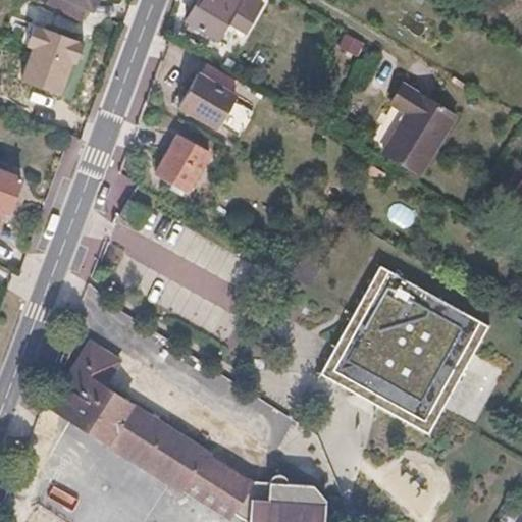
[(49,0),(48,2),(81,18),(87,7),(91,9),(95,0),(49,0)]
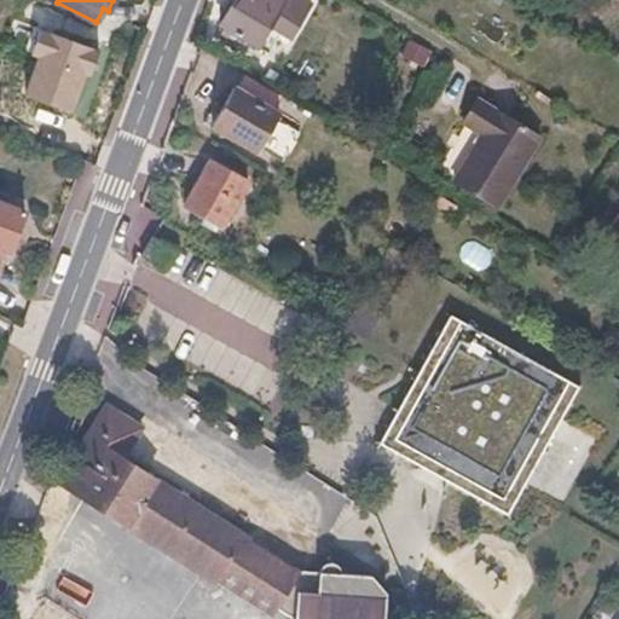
[(287,0),(237,0),(223,25),(258,48),(287,0)]
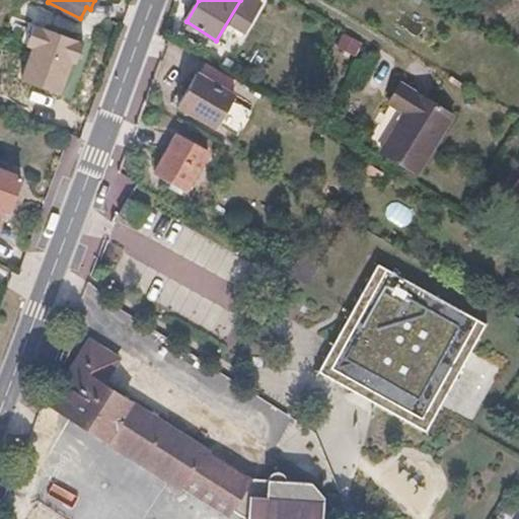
[(207,62),(201,74),(232,91),(238,81),(207,62)]
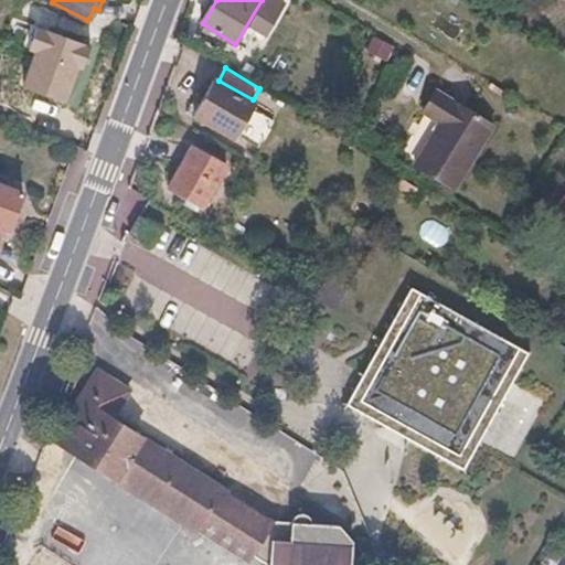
[(253,99),(219,81),(199,115),(240,138),(260,104),(253,99)]
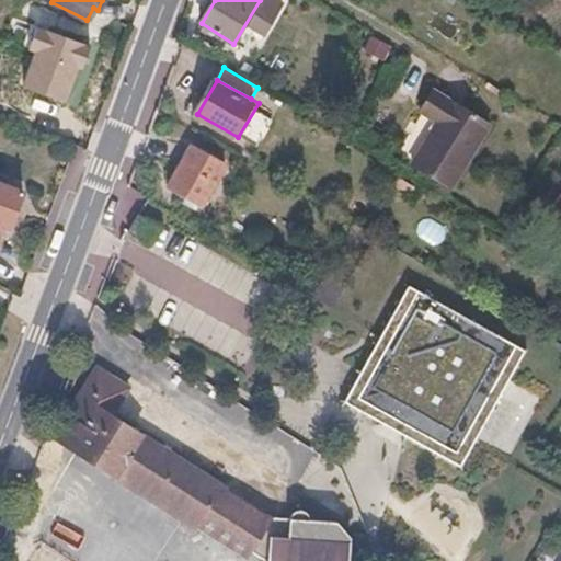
[(422,111),(439,123),(414,164),(454,189),(492,125),(434,90),(422,111)]
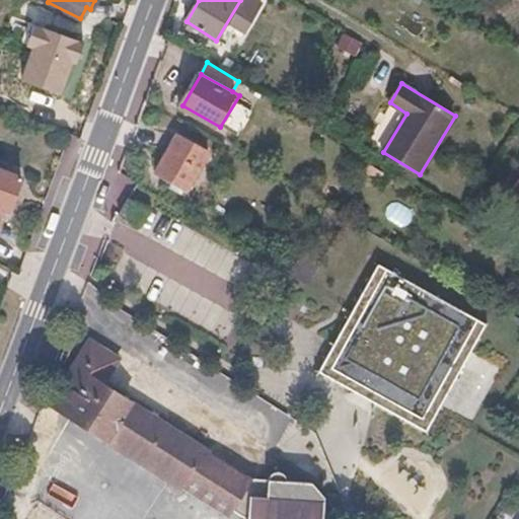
[(211,151),(179,133),(156,171),(188,190),(211,151)]
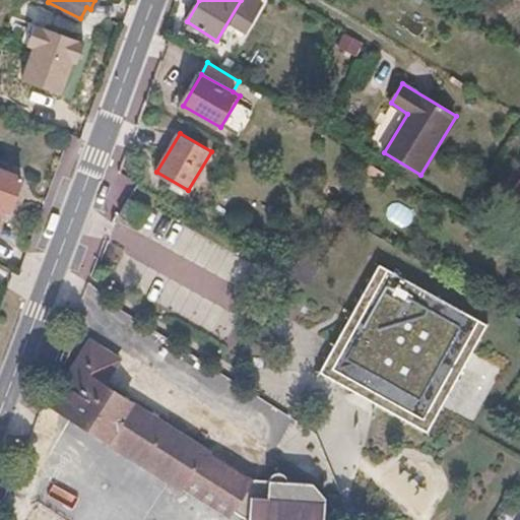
[(0,208),(8,212),(20,178),(0,171),(0,208)]
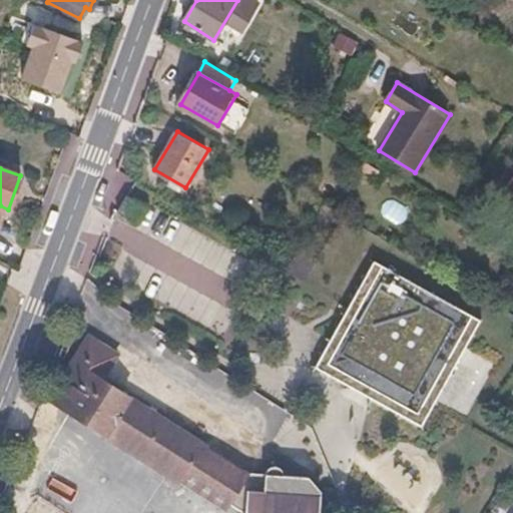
[(480,318),(375,260),(316,365),(422,424),(480,318)]
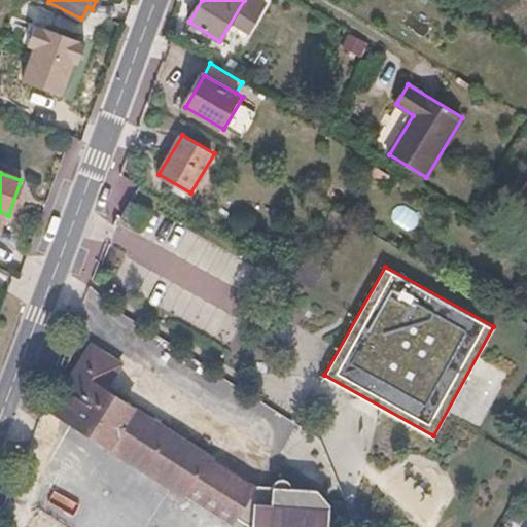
[(60,417),(186,499),(223,522),(250,481),(255,472),(221,449),(214,460),(212,459),(106,390),(121,365),(92,346),(74,375),(50,412),(60,417)]
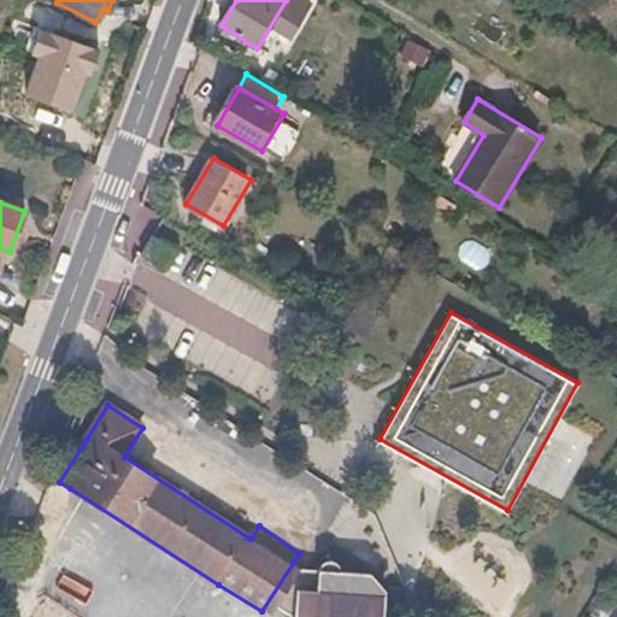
[(269,616),(276,606),(286,612),(285,616),(375,616),(372,615),(372,583),(354,568),(301,570),(293,563),(262,611),(269,616)]
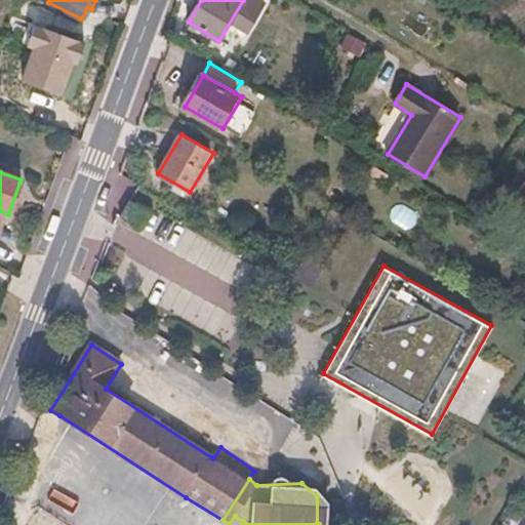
[(68,524),(38,506),(26,524),(68,524)]
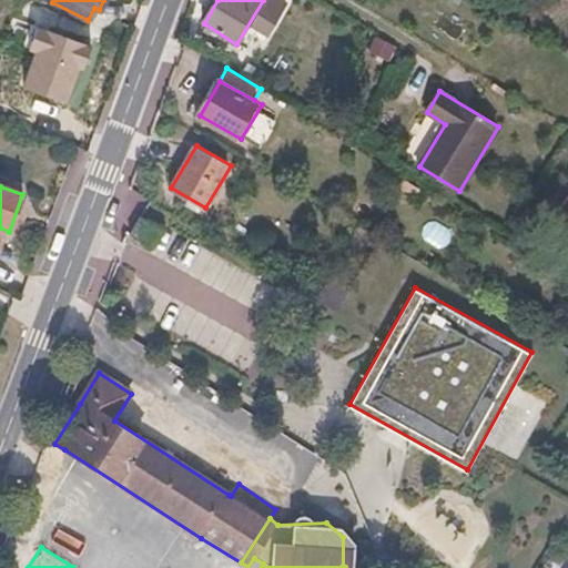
[(544,567),(546,567),(555,567),(560,559),(551,554),(544,567)]
